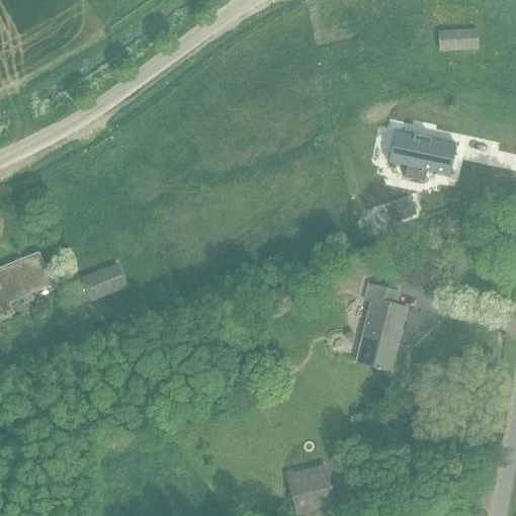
[(440,30),(441,50),(479,48),(478,28),(440,30)]
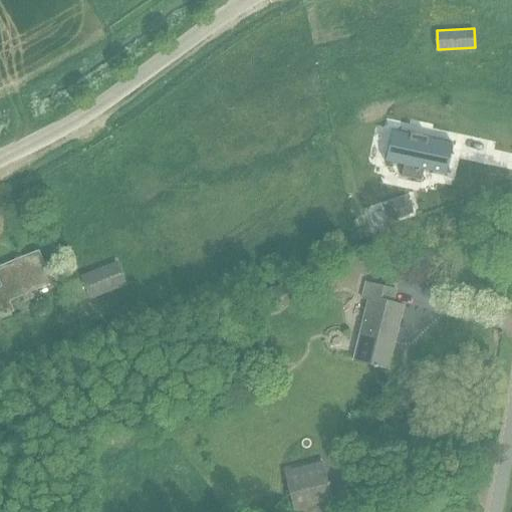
[(395,129),(388,160),(405,164),(403,175),(423,179),(425,168),(447,173),(454,141),(430,136),(430,135),(428,134),(427,139),(413,136),(414,132),(412,131),(412,132),(401,129),(401,130),(395,129)]
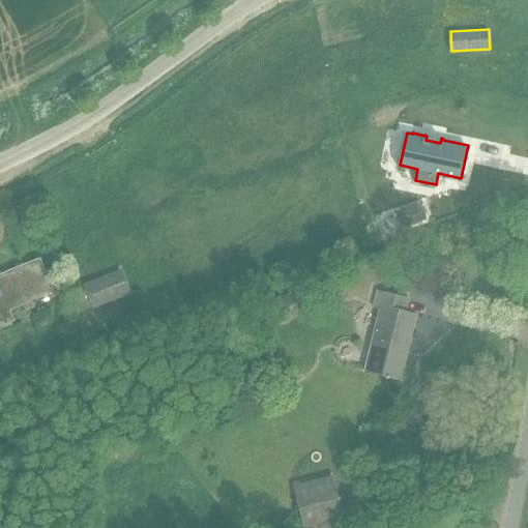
[(421,202),(398,210),(403,226),(427,217),(421,202)]
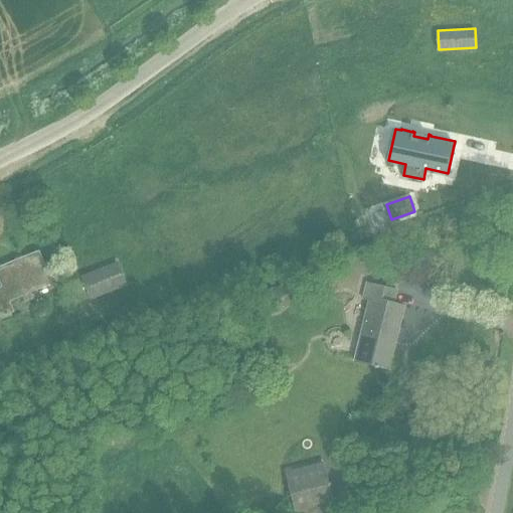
[(384,210),(375,213),(379,223),(388,220),(384,210)]
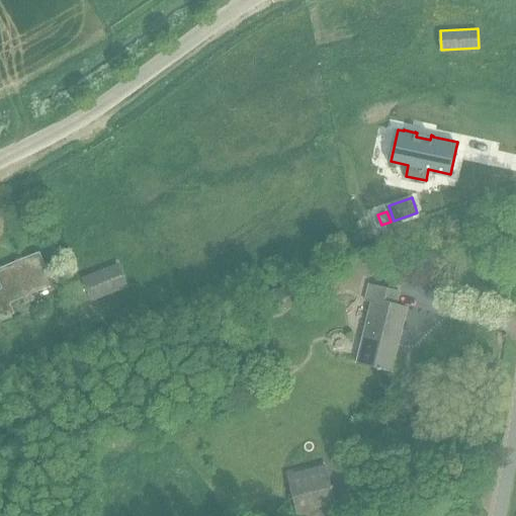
[(31,292),(53,283),(39,252),(0,267),(0,278),(3,287),(0,288),(0,309),(3,316),(14,312),(9,301),(24,294),(27,301),(33,298),(31,292)]
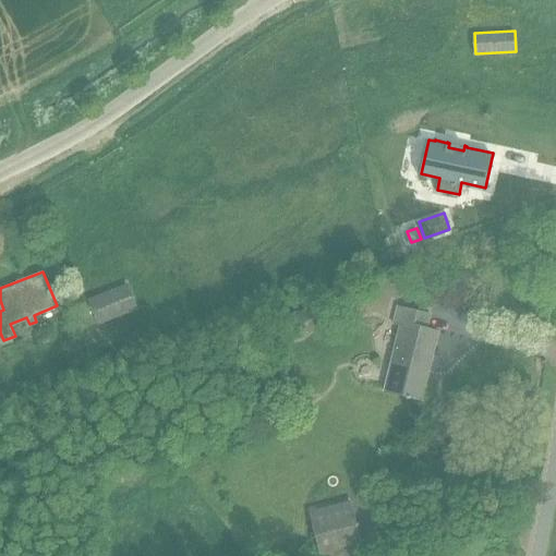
[(135,302),(128,282),(89,298),(98,317),(135,302)]
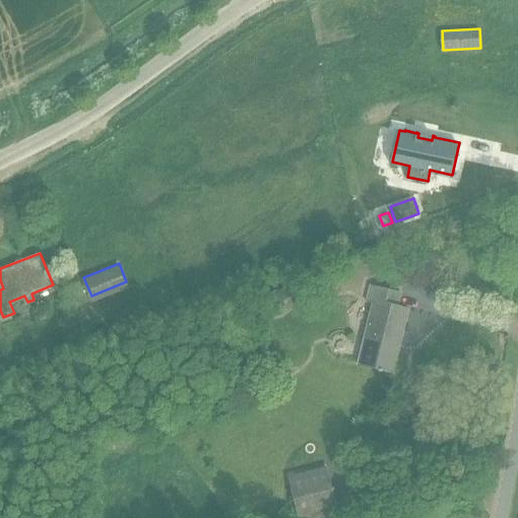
[(394,371),(409,308),(399,305),(402,293),(371,284),(368,300),(374,302),(359,363),(394,371)]
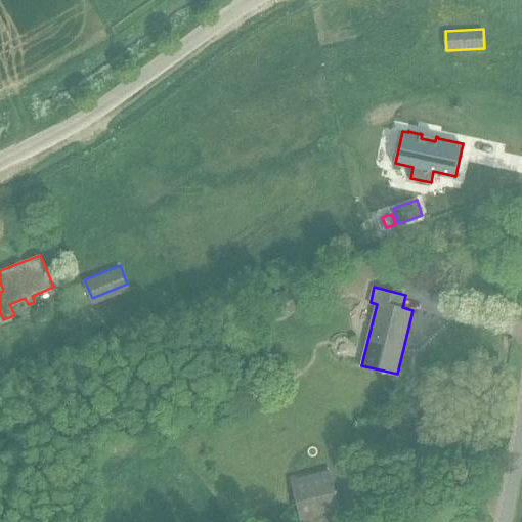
[(341,356),(353,355),(353,342),(340,342),(341,356)]
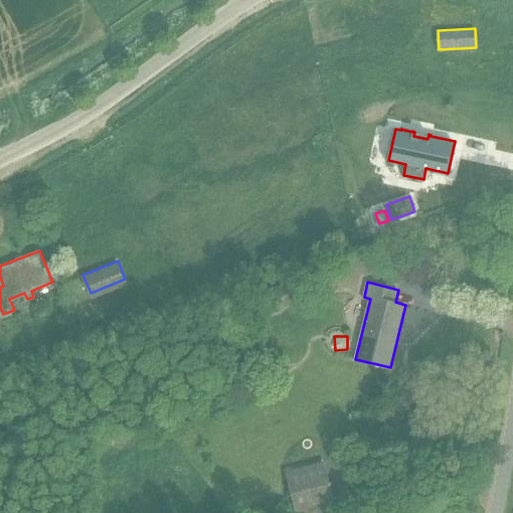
[(334,498),(326,467),(287,477),(295,508),(334,498)]
